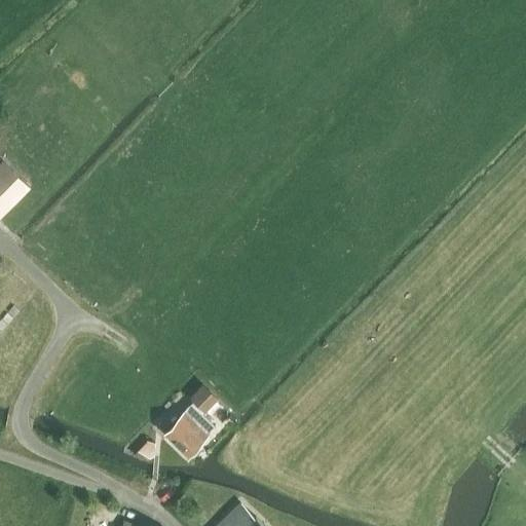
[(4,161),(0,164),(0,218),(31,187),(4,161)]
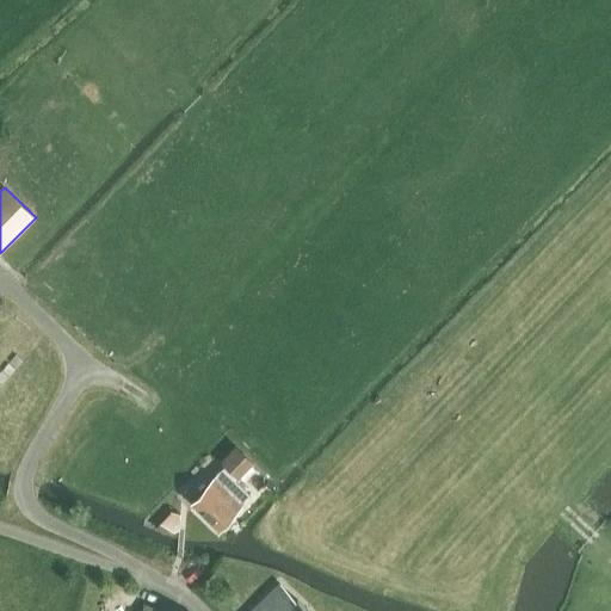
[(36,242),(50,230),(39,218),(25,230),(36,242)]
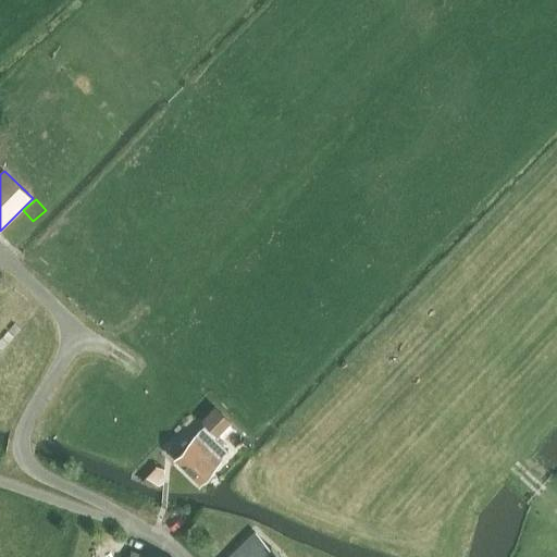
[(220,460),(230,449),(215,436),(233,419),(217,403),(201,419),(206,424),(195,436),(194,436),(173,458),(199,482),(220,460)]
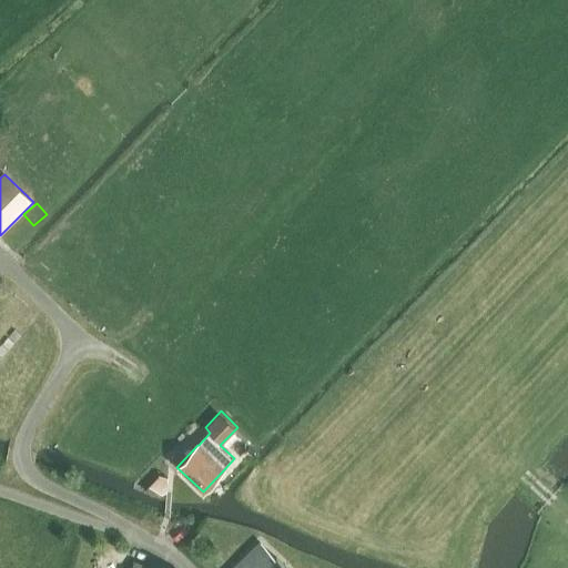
[(166,490),(168,477),(160,476),(146,490),(153,494),(155,490),(162,494),(166,490)]
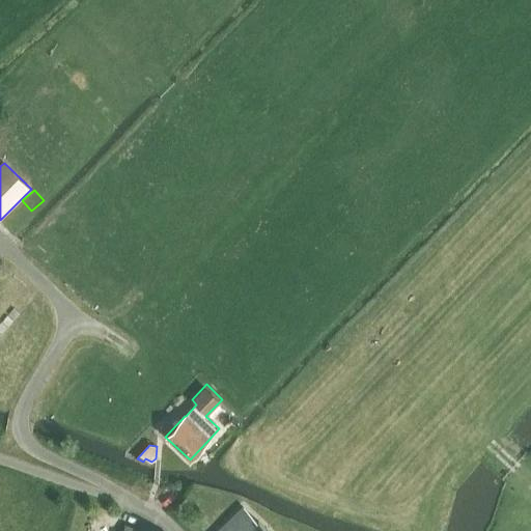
[(267,530),(258,521),(256,523),(243,507),(218,530),(267,530)]
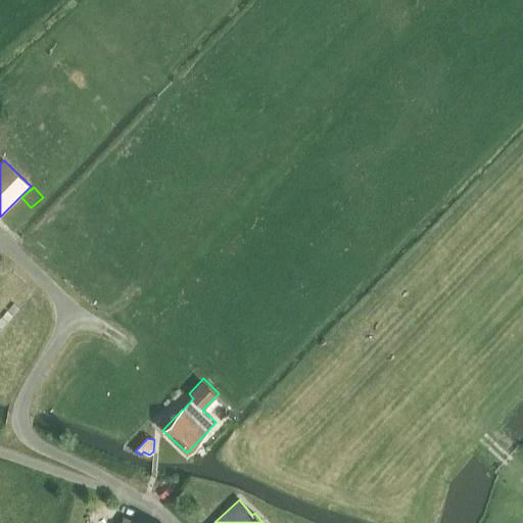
All buildings are outlined.
